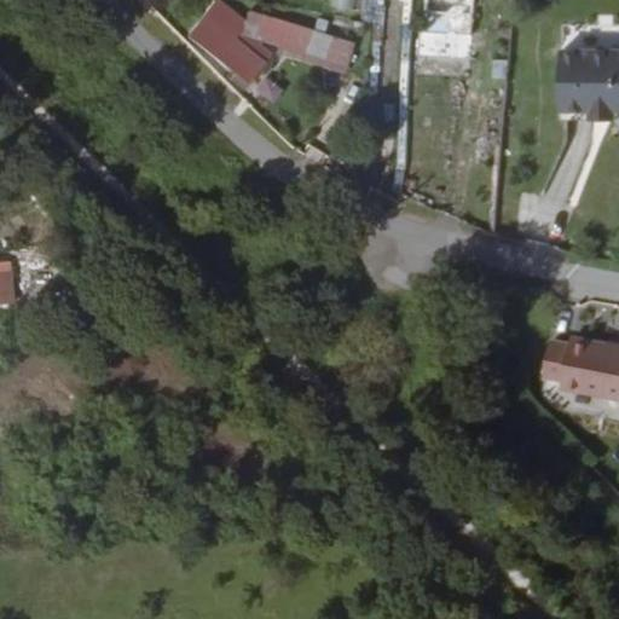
[(333,0),(333,15),(354,16),(356,0),(333,0)]
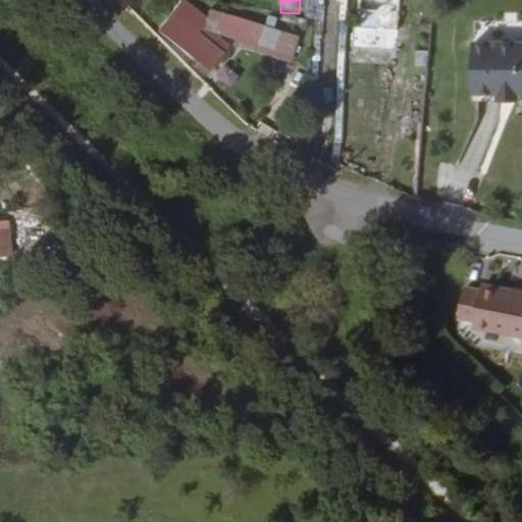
[(396,52),(400,0),(360,0),(358,27),(355,27),(353,47),(396,52)]
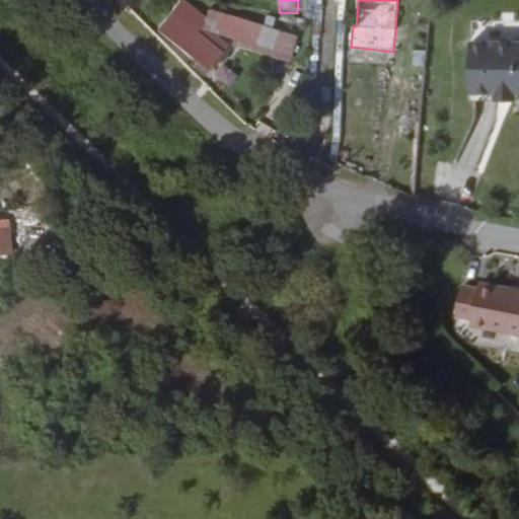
[(167,36),(211,72),(215,75),(219,78),(235,58),(222,46),(217,51),(205,42),(215,30),(190,9),(167,36)]
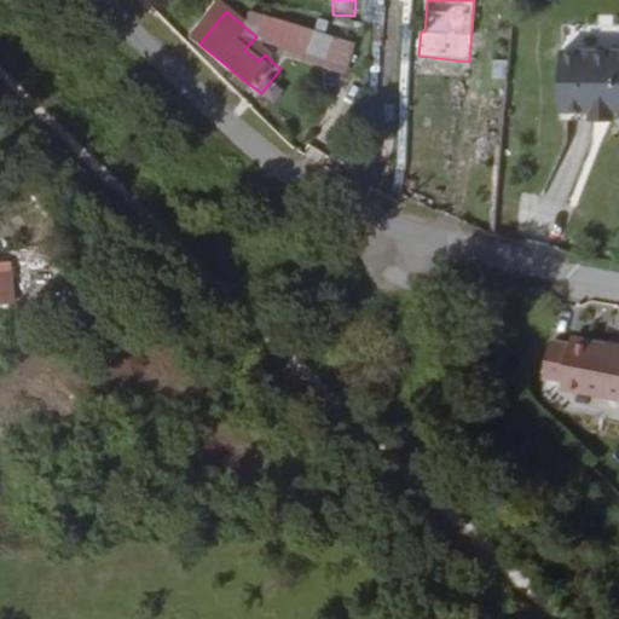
[(298,41),(267,24),(258,41),(301,68),(300,69),(325,85),(337,67),(296,41),(298,41)]
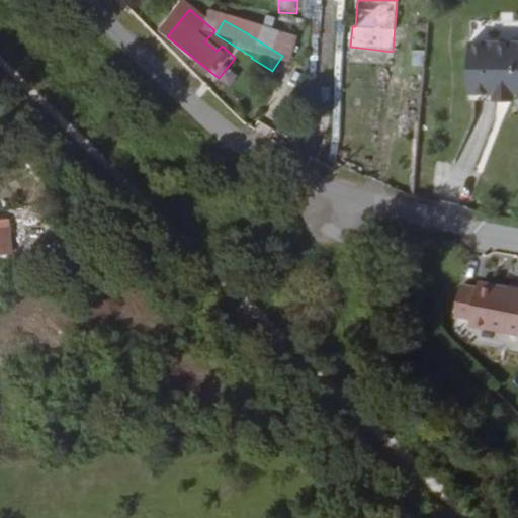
[(498,99),(517,98),(517,48),(501,48),(481,48),(471,48),(471,99),(498,99)]
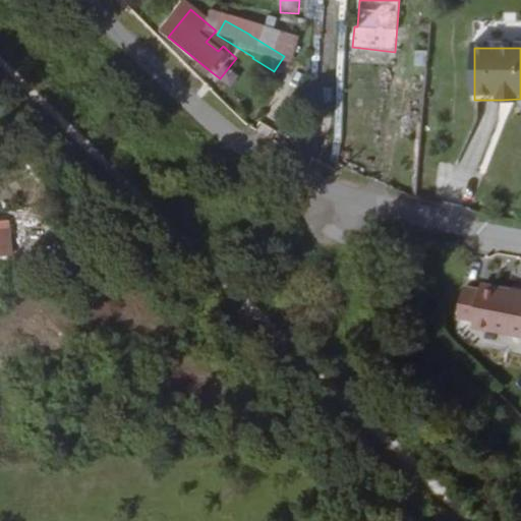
[(0,221),(0,256),(9,256),(8,221),(0,221)]
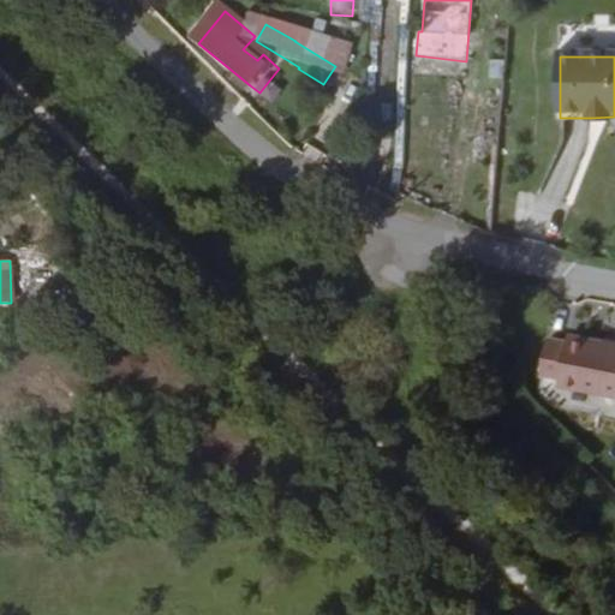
[(568,339),(549,335),(542,375),(560,378),(557,387),(614,398),(614,342),(568,334),(568,339)]
